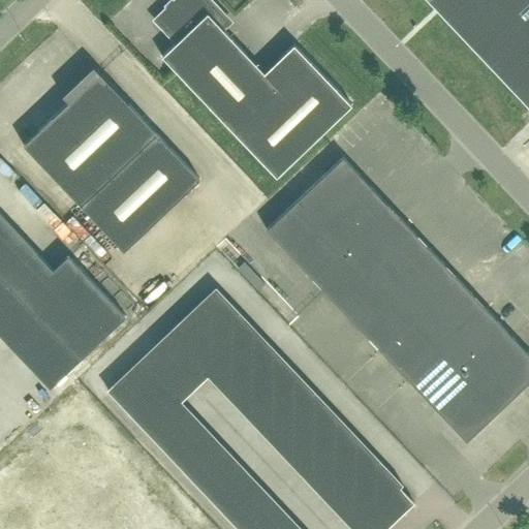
[(166,8),(155,20),(177,42),(161,56),(276,177),(351,104),(293,43),(263,72),(222,29),(229,22),(209,0),(175,0),(175,1),(173,0),(168,0),(163,5),(166,8)]
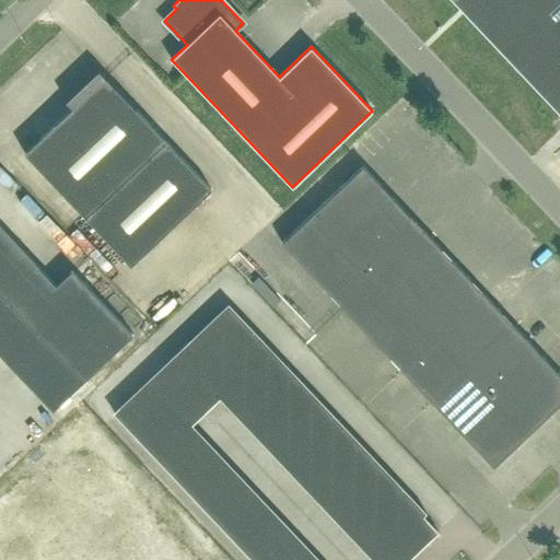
[(559,0),(453,0),(466,13),(559,113),(559,0)]
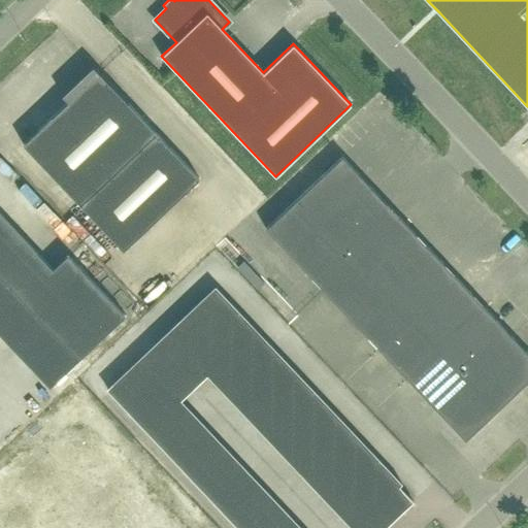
[(68,102),(23,144),(123,250),(199,178),(99,72),(93,66),(62,96),(68,102)]
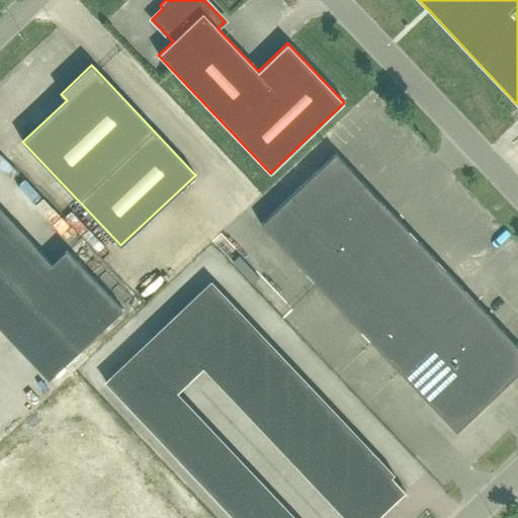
[(335,154),(261,225),(289,254),(319,226),(363,183),(335,154)]
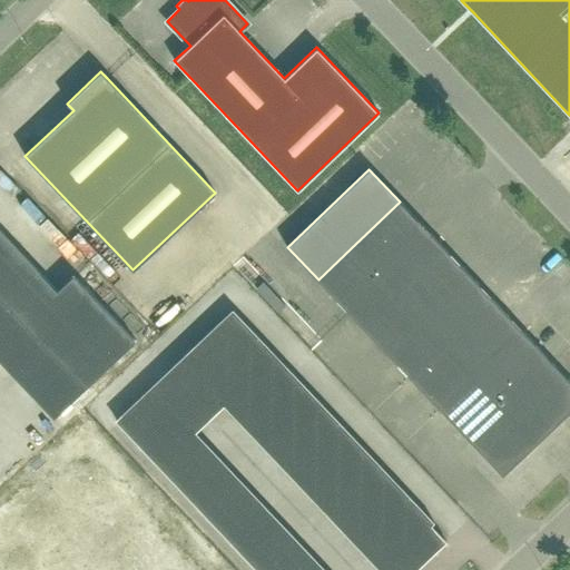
[(431,234),(400,202),(351,248),(382,281),(431,234)]
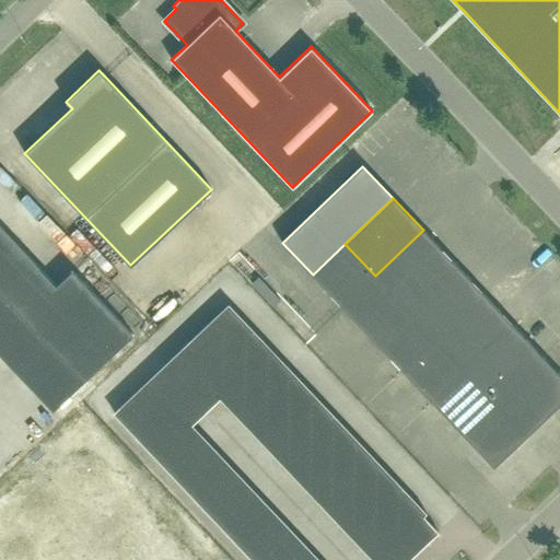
[(0,225),(0,292),(83,381),(132,335),(71,270),(56,284),(0,225)]
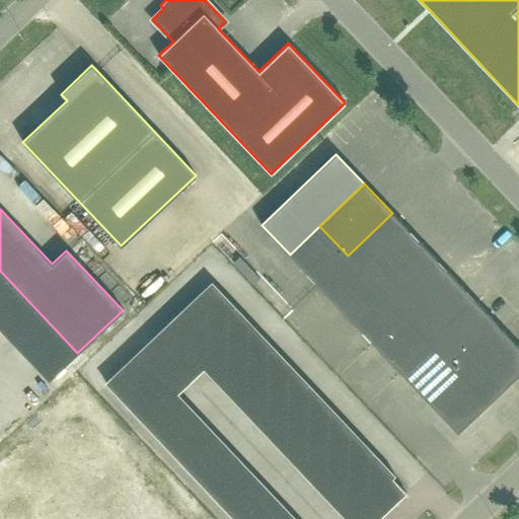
[(348,255),(375,285),(420,242),(392,213),(348,255)]
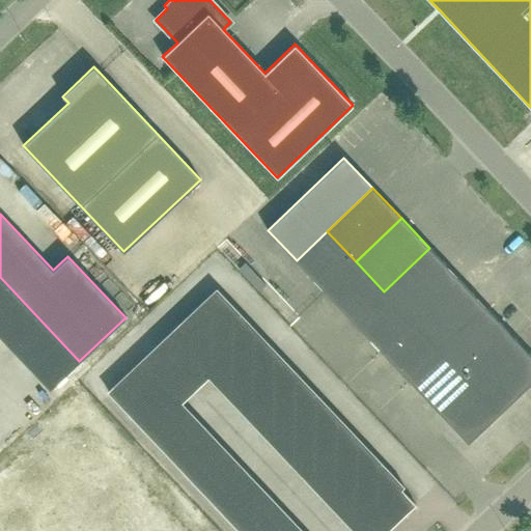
[(327,231),(297,260),(410,381),(441,352),(413,322),(384,291),(356,261),(327,231)]
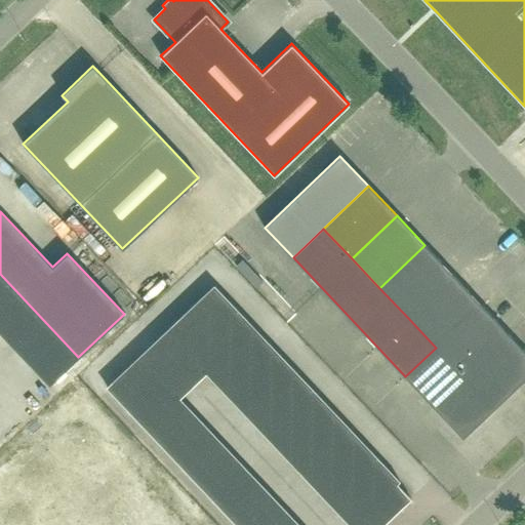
[(379,288),(408,318),(453,275),(425,245),(379,288)]
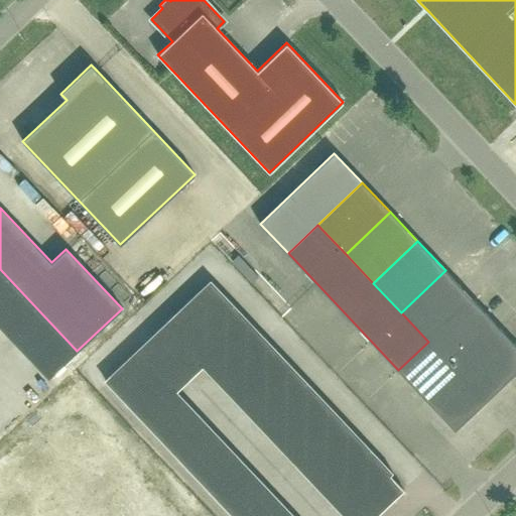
[(0,327),(48,378),(77,351),(0,269),(0,327)]
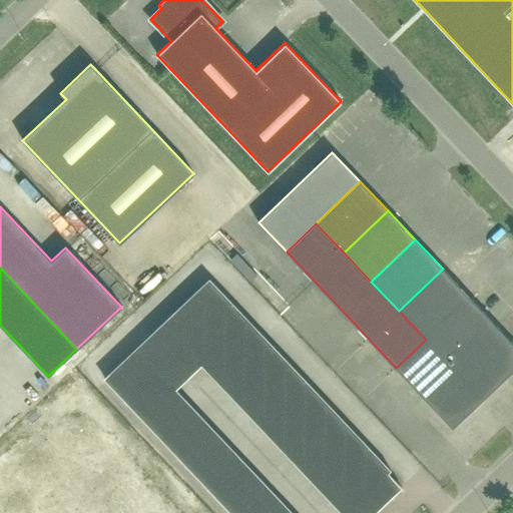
[(399,311),(426,340),(470,299),(443,269),(399,311)]
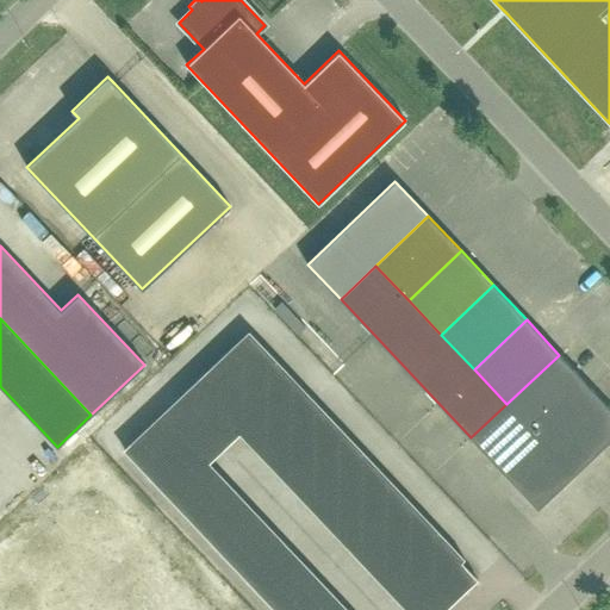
[(248,337),(125,453),(274,609),(342,609),(201,462),(240,427),(412,609),(443,609),(477,579),(248,337)]
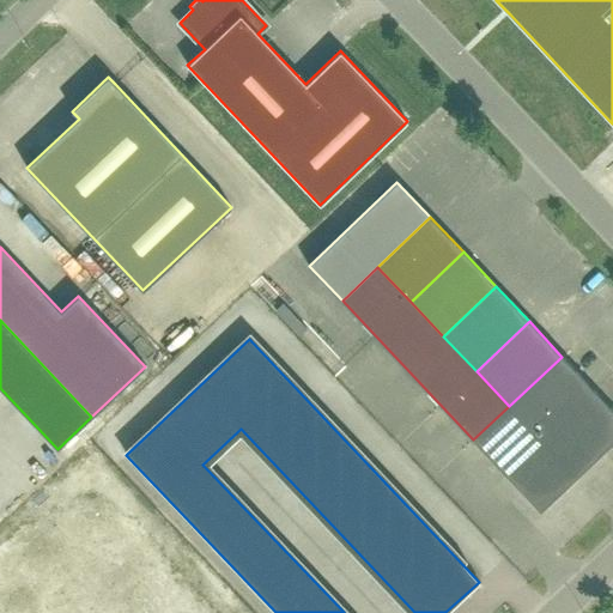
[(473,439),(507,474),(595,392),(562,357),(509,406),(473,439)]
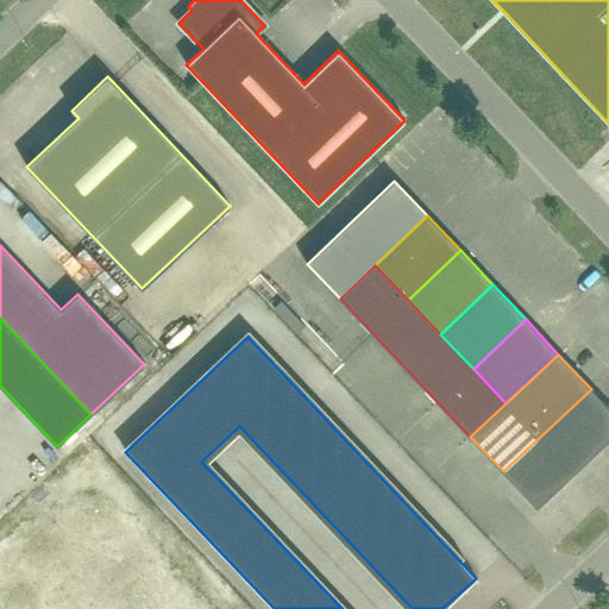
[(503,471),(537,507),(608,438),(608,407),(591,389),(503,471)]
